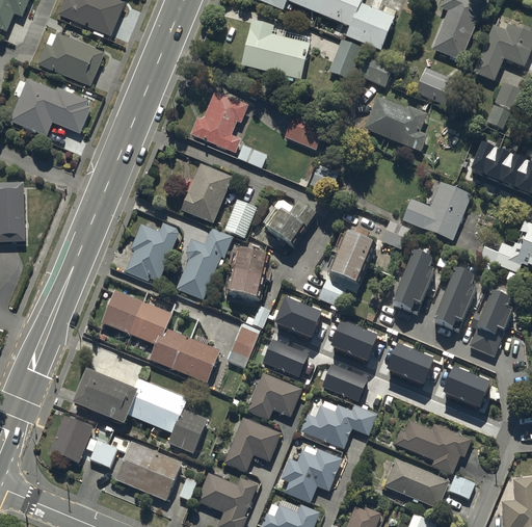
[(23,17),(29,0),(0,0),(0,27),(7,31),(15,14),(23,17)]
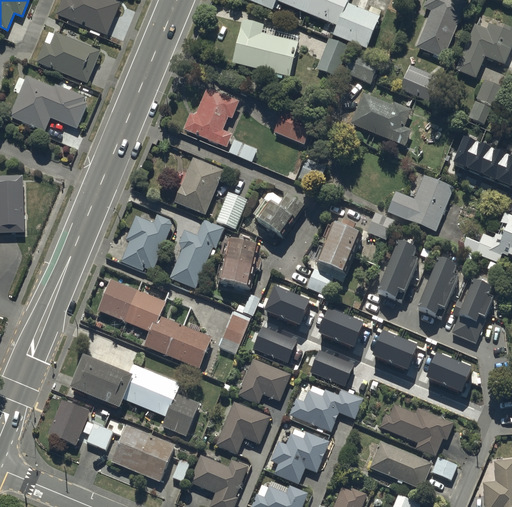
[(108,35),(121,2),(116,0),(61,0),(56,14),(91,28),(90,31),(100,35),(101,32),(108,35)]
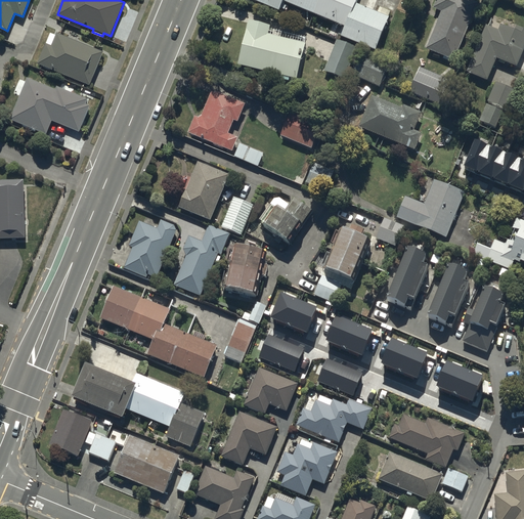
[(278,10),(279,6),(285,7),(287,1),(344,25),(340,36),(376,50),(389,17),(388,17),(390,10),(380,6),(377,12),(356,3),(357,0),(254,0),(278,10)]
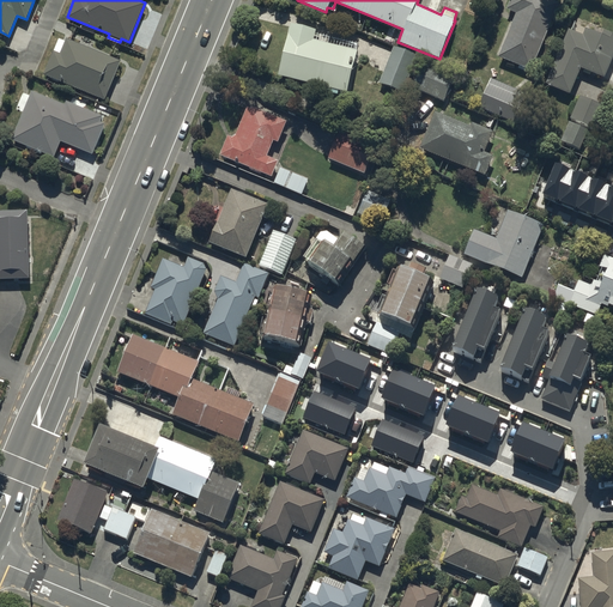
[(515,12),(498,55),(530,70),(558,1),(556,0),(508,0),(505,8),(515,12)]
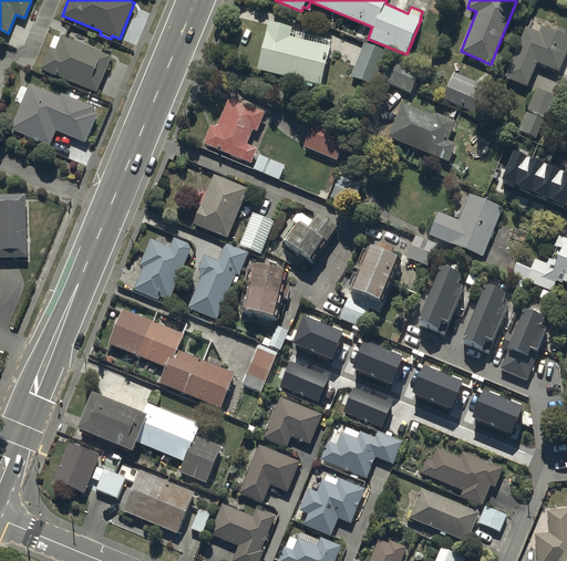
[(316,34),(313,42),(301,40),(302,32),(268,23),(257,69),(297,79),(297,81),(312,85),(312,83),(320,84),(331,39),(316,34)]
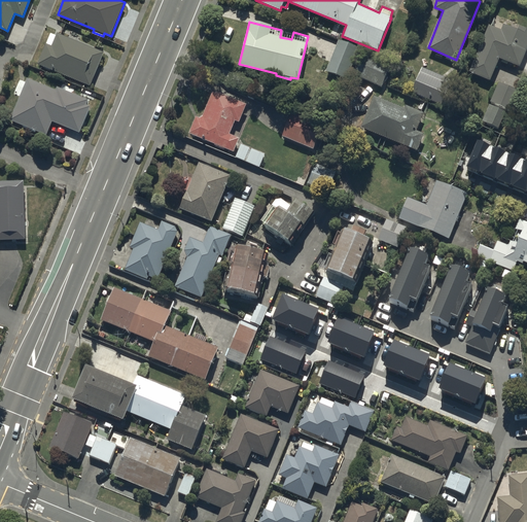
[(519,67),(526,46),(526,30),(518,27),(517,30),(503,24),(500,30),(489,25),(469,72),(489,80),(499,59),(519,67)]
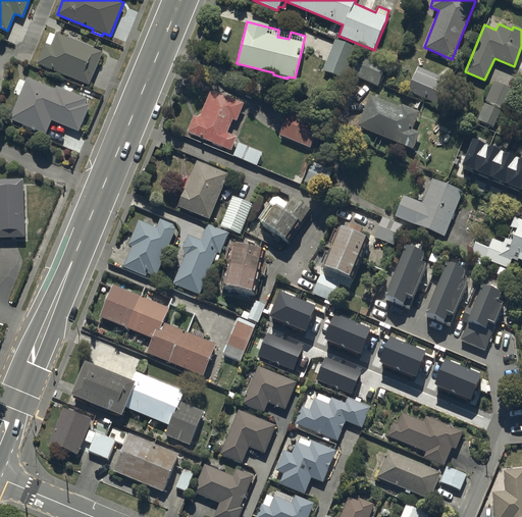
[(89,84),(102,51),(51,30),(38,62),(89,84)]
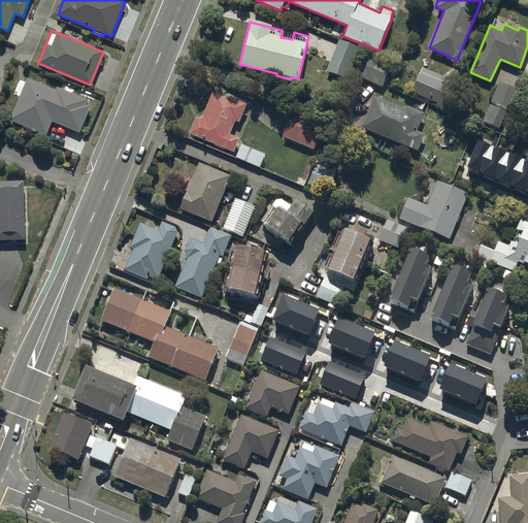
[(359,48),(339,40),(327,70),(347,78),(359,48)]
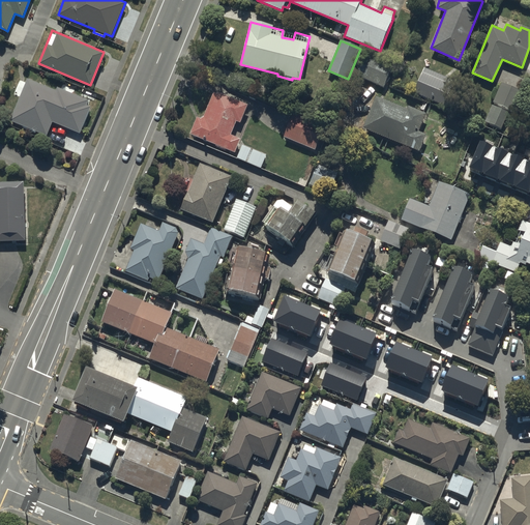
[(392,65),(364,53),(355,74),(383,86),(392,65)]
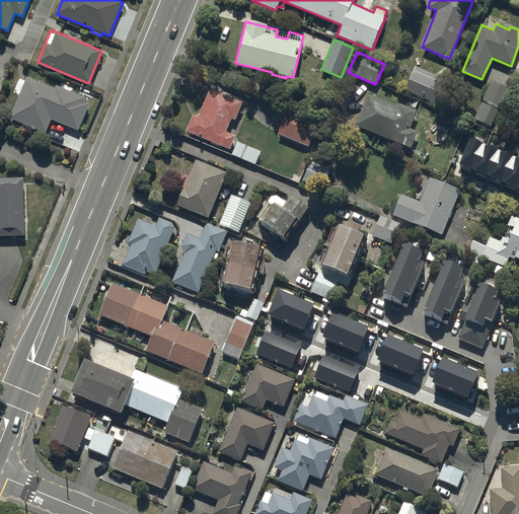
[(444,78),(416,66),(405,89),(434,101),(444,78)]
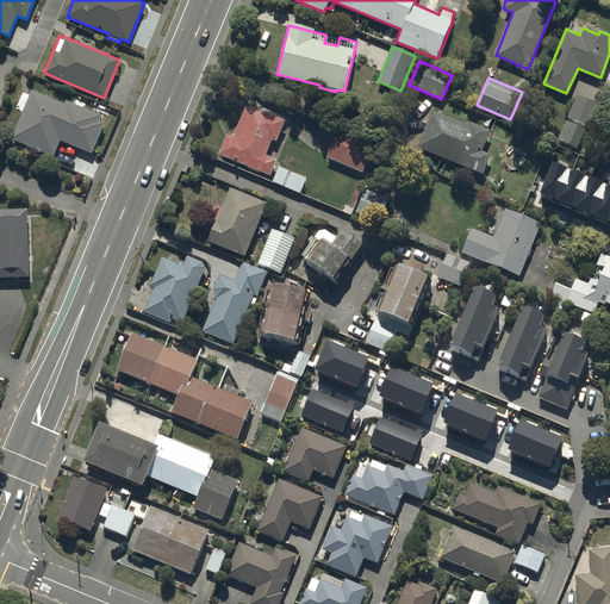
[(31,89),(12,137),(54,155),(61,139),(92,153),(105,123),(100,120),(103,114),(99,113),(99,112),(67,99),(66,103),(51,98),(53,97),(42,92),(41,94),(31,89)]
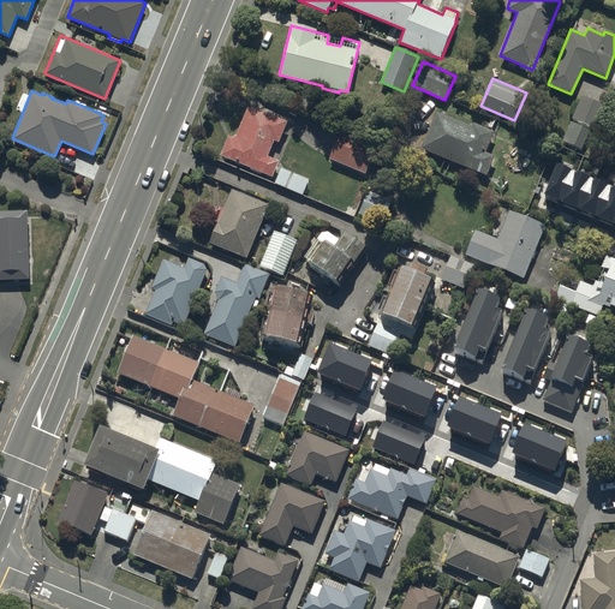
[(605,103),(581,93),(572,118),(596,129),(605,103)]
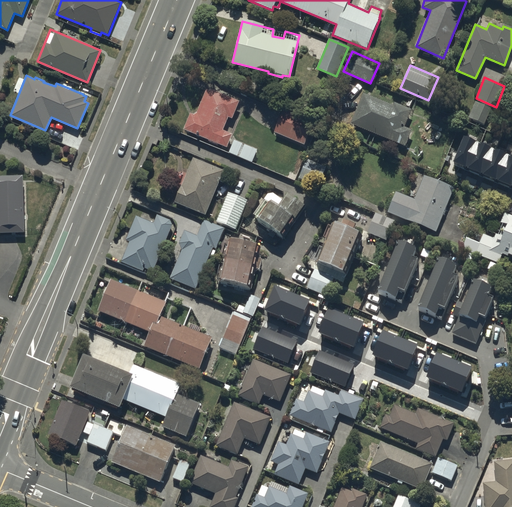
[(194,115),(190,113),(183,130),(226,148),(232,134),(222,130),(228,117),(232,118),(239,101),(207,88),(197,112),(194,115)]
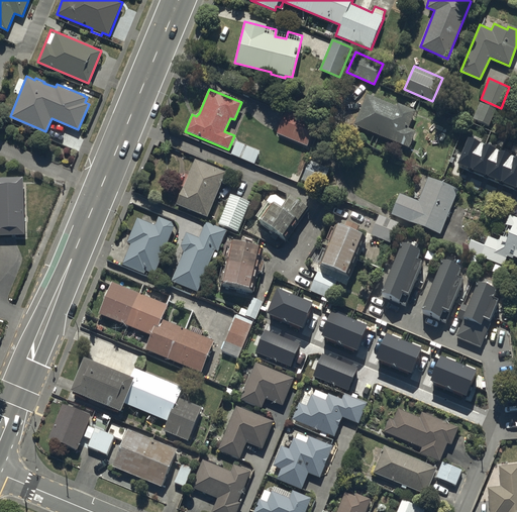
[(397,106),(367,94),(353,124),(409,147),(416,130),(408,127),(415,109),(398,102),(397,106)]
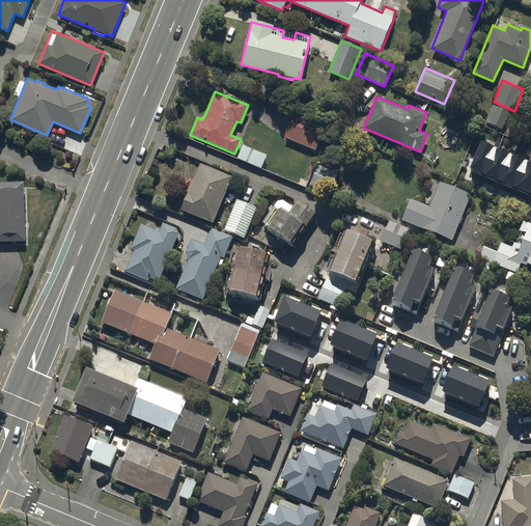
[(497,106),(494,105),(486,118),(501,126),(508,111),(497,105),(497,106)]
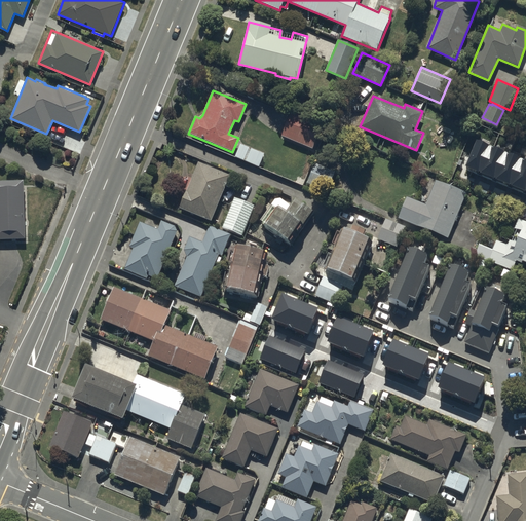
[(321,123),(291,112),(282,136),(311,147),(321,123)]
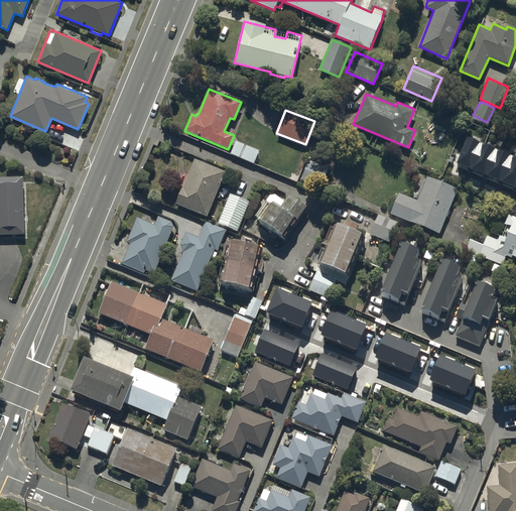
[(458,163),(515,186),(515,157),(469,138),(458,163)]
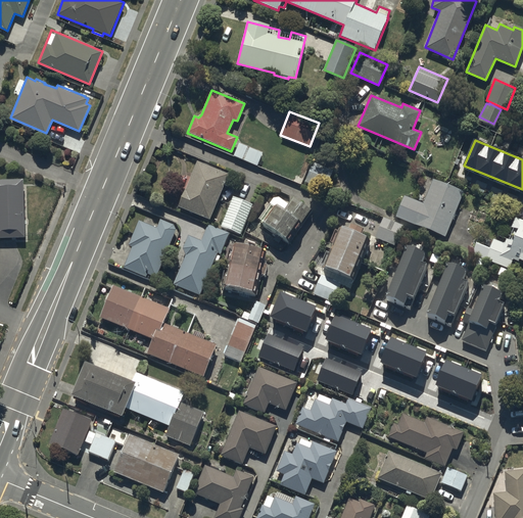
[(239,141),(234,154),(257,165),(263,151),(239,141)]
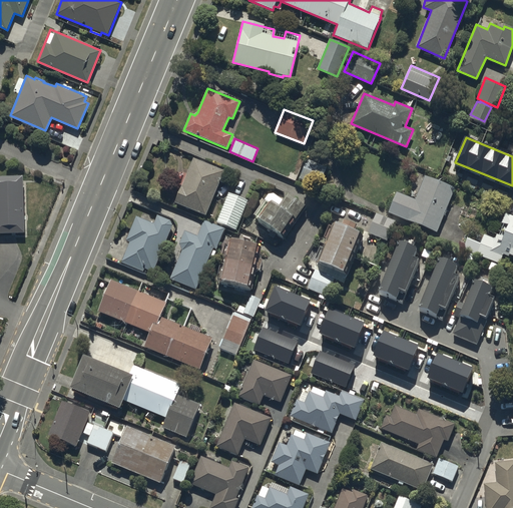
[(327,164),(306,155),(297,176),(318,185),(327,164)]
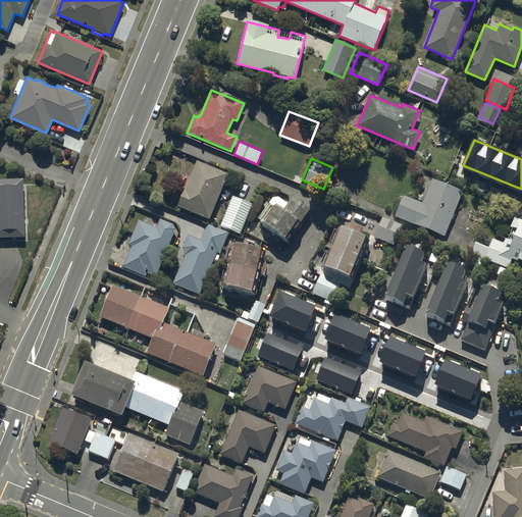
[(228,174),(197,161),(177,206),(209,220),(228,174)]
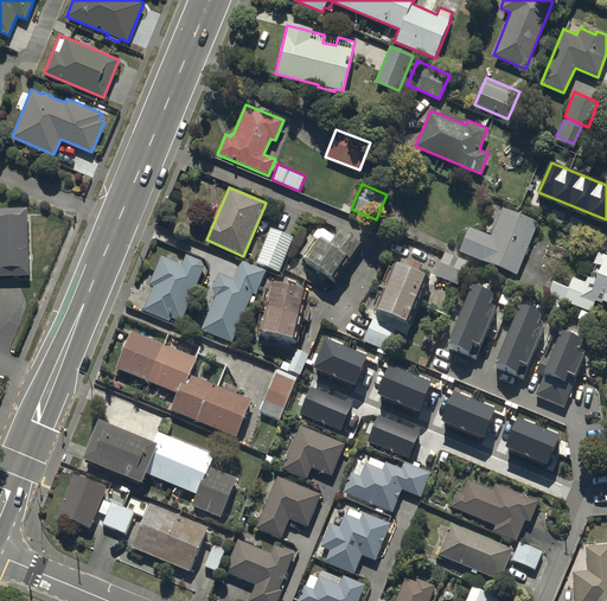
[(0,275),(29,275),(27,209),(0,209),(0,275)]
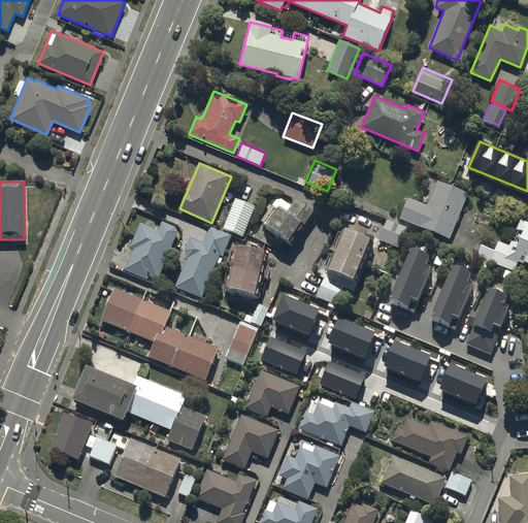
[(407,197),(399,219),(449,238),(467,194),(436,182),(427,204),(407,197)]
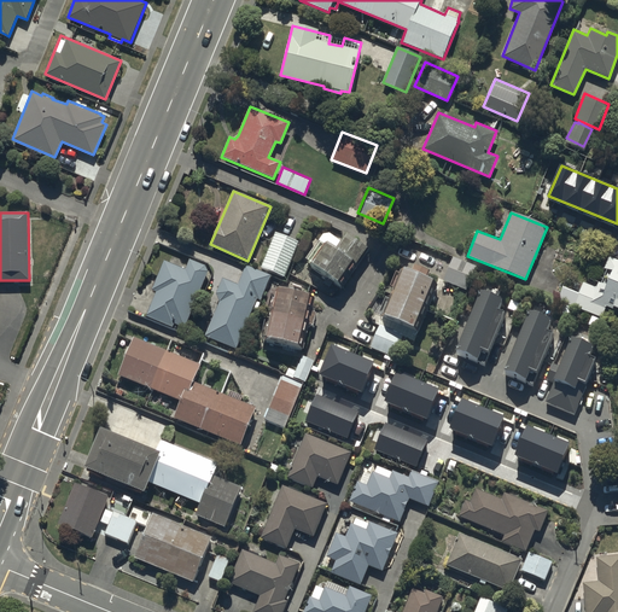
[(299,239),(277,229),(261,266),(284,275),(299,239)]
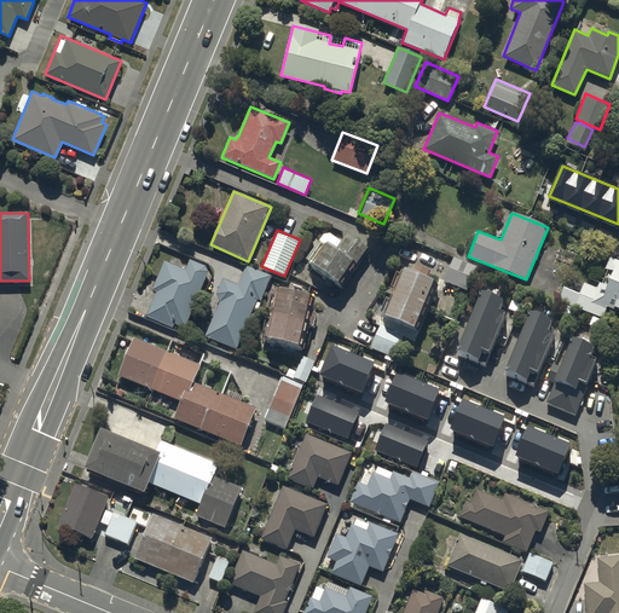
[(340,289),(342,287),(343,287),(371,248),(352,235),(340,252),(325,242),(310,264),(314,267),(313,270),(340,289)]
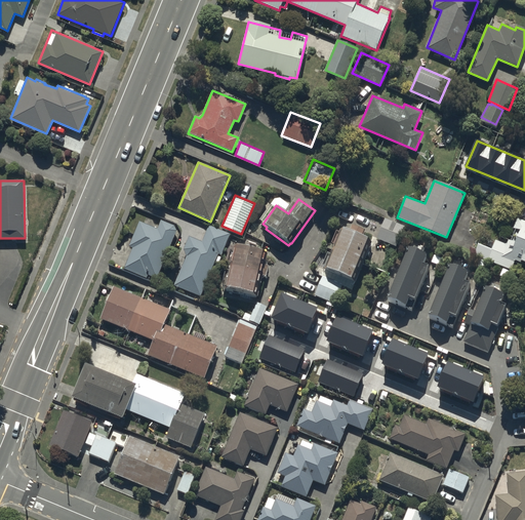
[(405,224),(386,215),(376,238),(396,245),(405,224)]
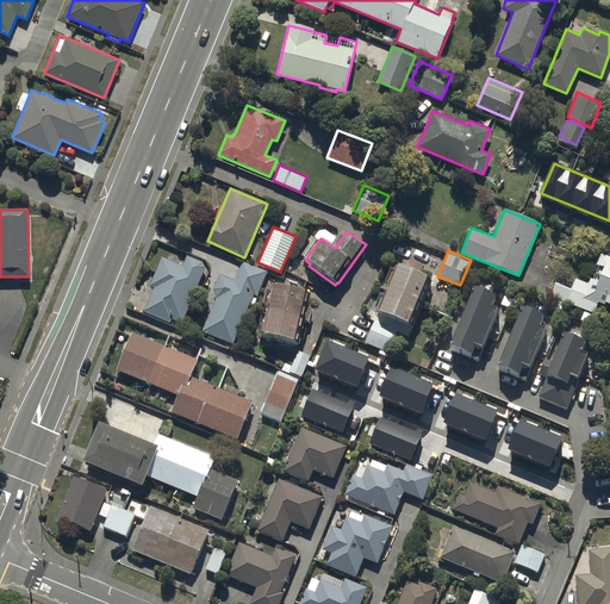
[(609,257),(599,254),(595,267),(599,268),(595,280),(590,279),(589,282),(576,276),(566,302),(593,312),(597,304),(609,309),(609,257)]
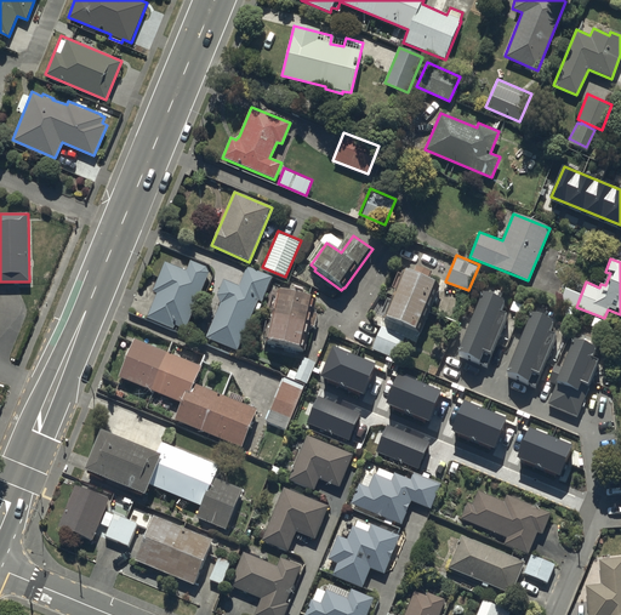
[(187,269),(164,261),(152,291),(157,292),(147,315),(174,326),(175,324),(186,329),(208,272),(206,266),(191,260),(187,269)]
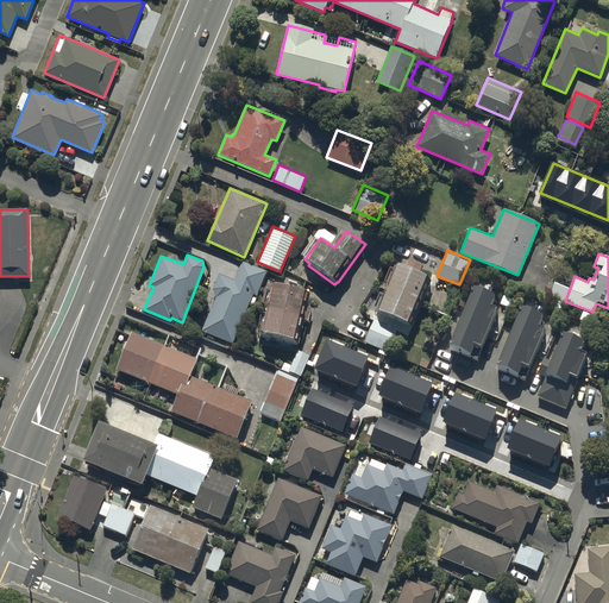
[(403,268),(396,264),(377,312),(408,324),(428,277),(419,274),(424,264),(408,258),(403,268)]
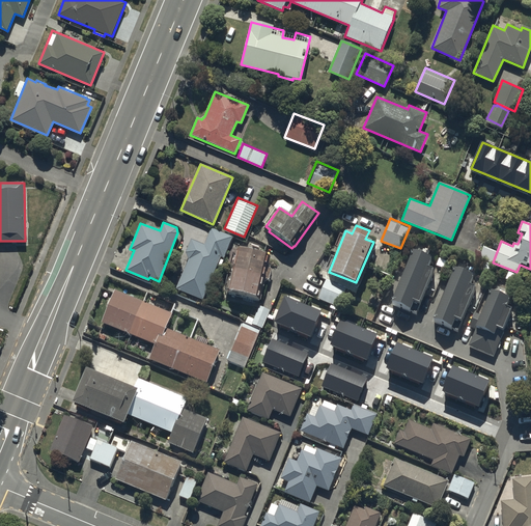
[(232,237),(212,227),(203,245),(191,239),(185,252),(188,259),(175,288),(202,299),(218,263),(220,264),(232,237)]
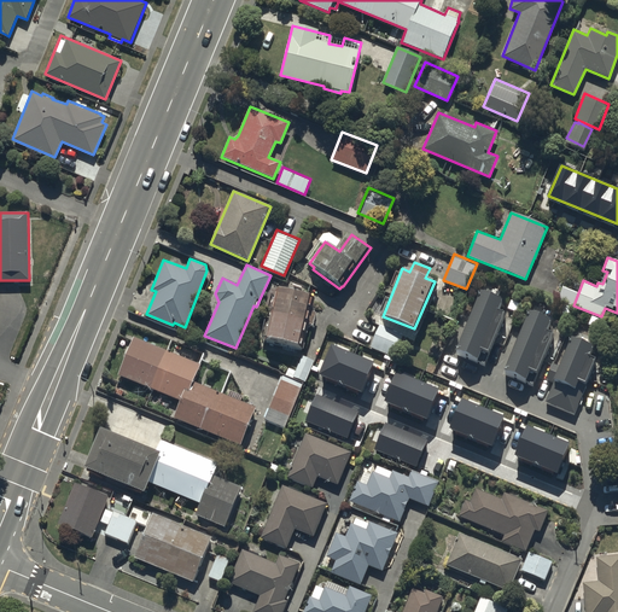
[(312,297),(279,290),(268,339),(301,347),(312,297)]
